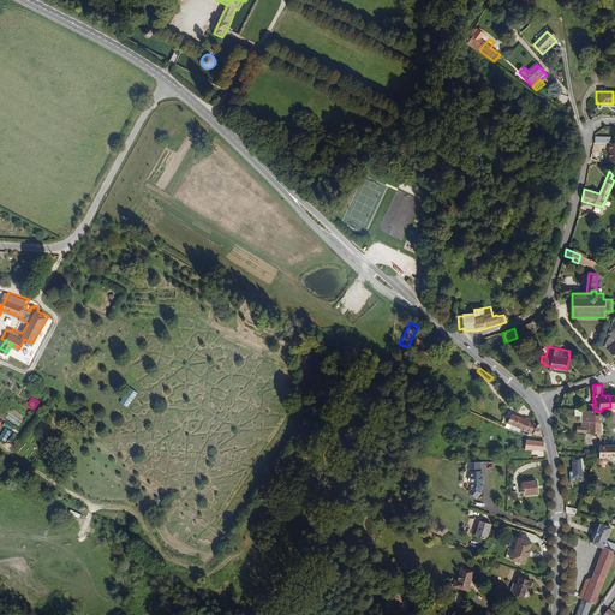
[(604,421),(604,413),(602,413),(602,411),(593,410),(589,408),(583,408),(583,422),(581,422),(581,428),(577,428),(577,433),(590,434),(590,422),(602,422),(602,421),(604,421)]
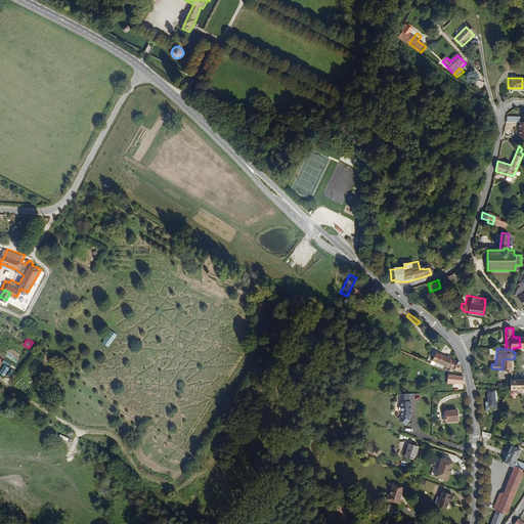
[(447,366),(449,360),(451,361),(452,360),(453,358),(450,357),(449,359),(439,355),(437,362),(440,363),(447,366)]
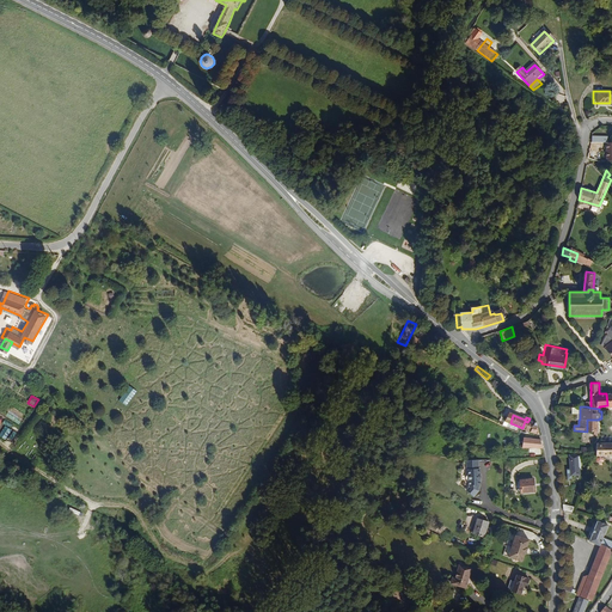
[(599,432),(599,420),(587,420),(587,432),(588,432),(599,432)]
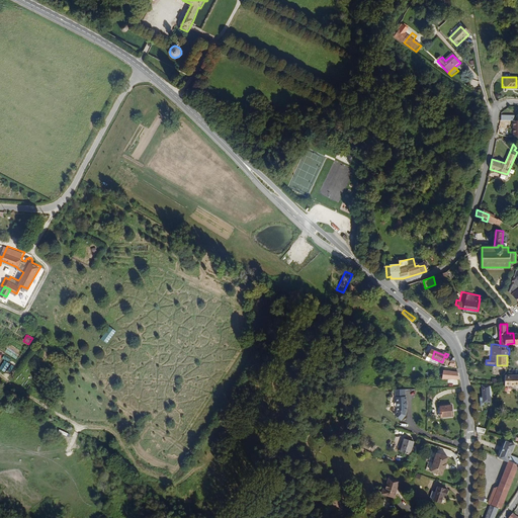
[(457,368),(455,358),(447,356),(446,357),(444,356),(442,362),(457,368)]
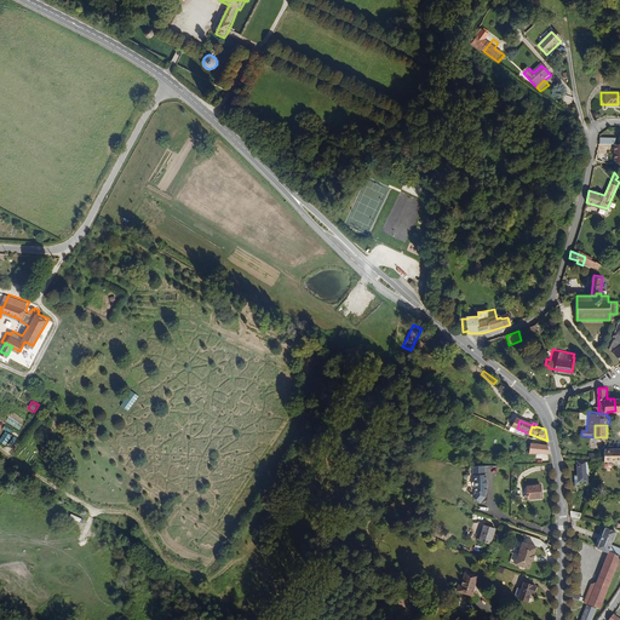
[(607,443),(607,437),(596,437),(596,448),(603,448),(607,443)]
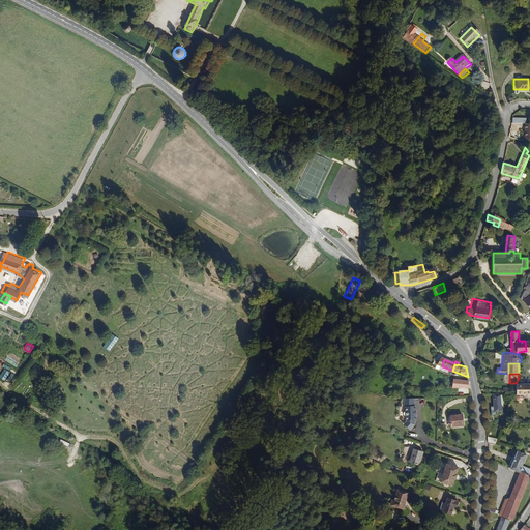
[(470,388),(469,380),(454,379),(454,388),(463,387),(470,388)]
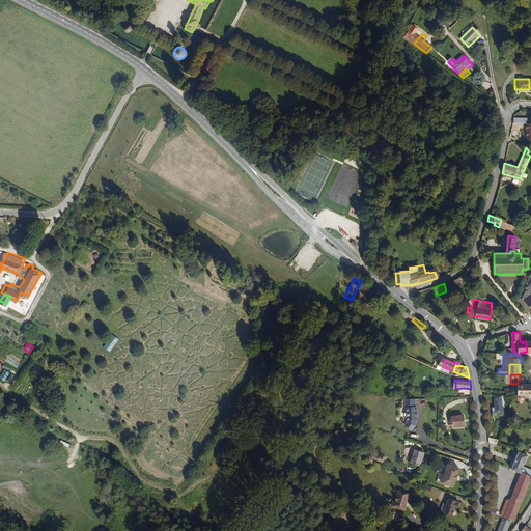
[(530,394),(530,385),(520,385),(519,394),(530,394)]
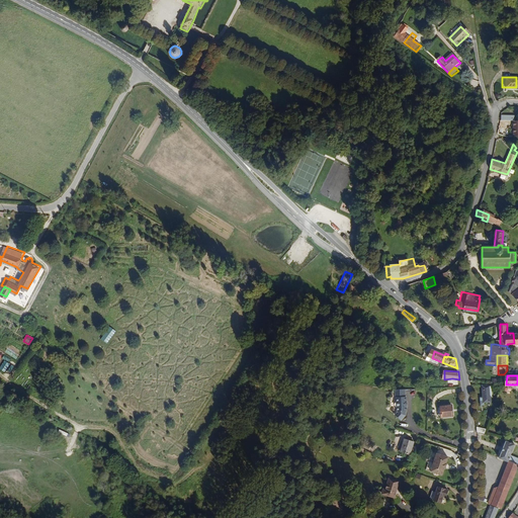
[(406,405),(406,400),(406,396),(405,396),(405,387),(395,387),(395,395),(396,396),(396,411),(394,413),(399,419),(405,414),(405,410),(406,410),(406,405)]
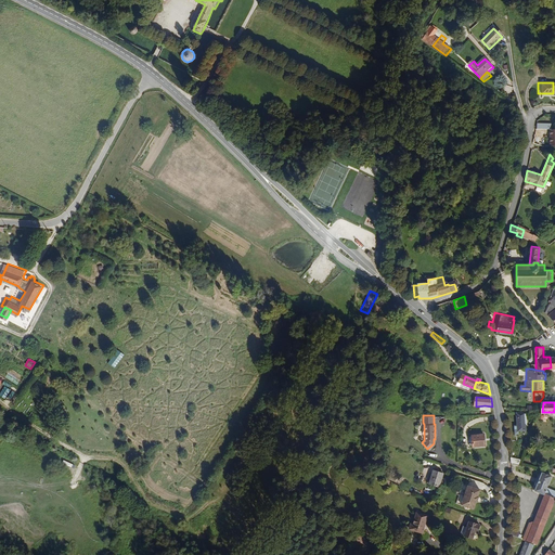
[(483,446),(482,434),(469,435),(470,447),(483,446)]
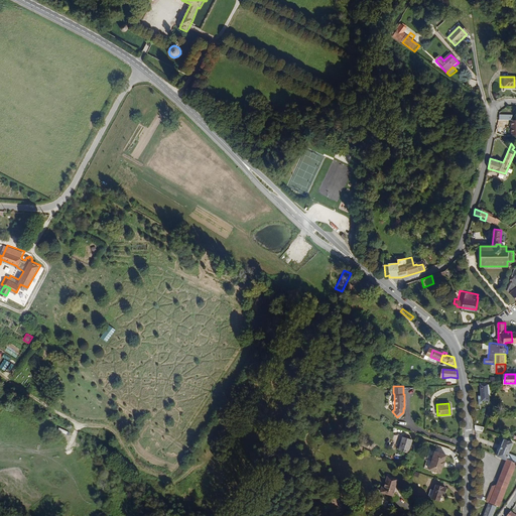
[(408,453),(411,439),(403,437),(400,450),(408,453)]
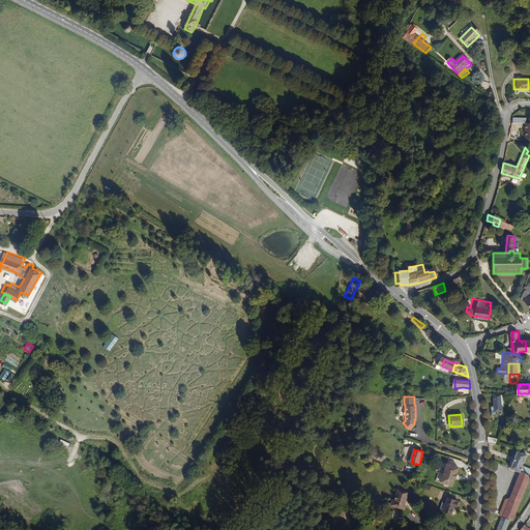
[(522,474),(529,477),(529,467),(525,466),(529,455),(520,451),(512,470),(522,474)]
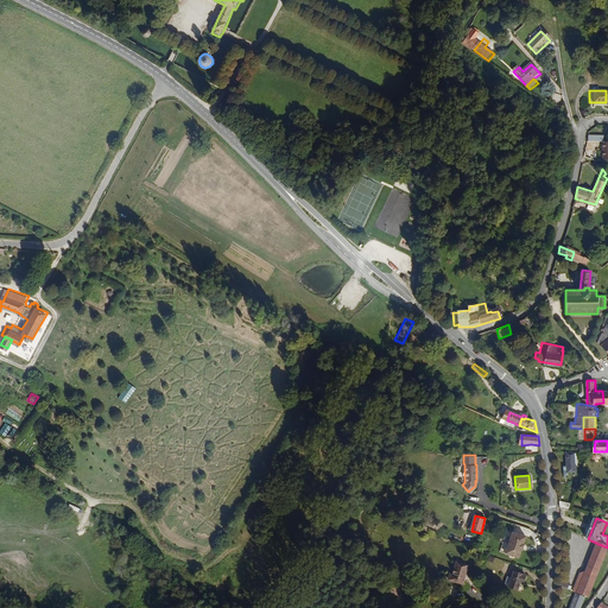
[(524,543),(526,536),(507,529),(505,538),(501,537),(500,540),(504,542),(500,550),(510,553),(510,555),(511,556),(513,557),(515,556),(515,555),(519,557),(521,549),(523,543),(524,543)]
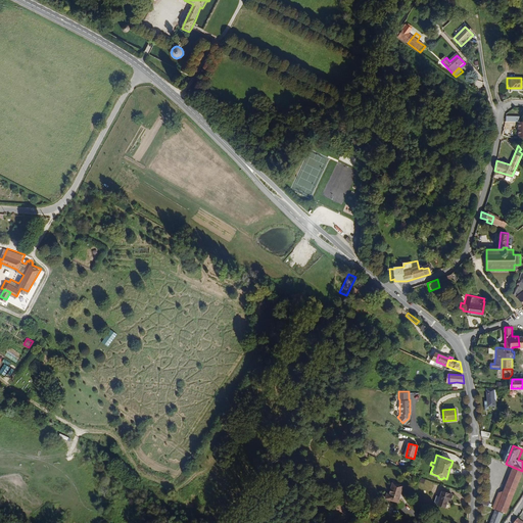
[(522,472),(522,471),(515,468),(504,491),(513,495),(522,472)]
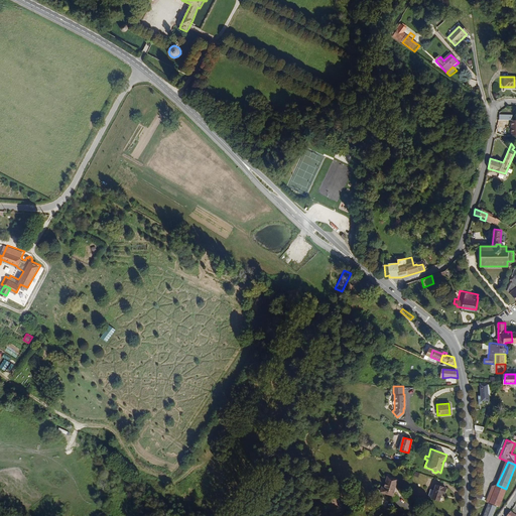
[(390,494),(395,481),(386,479),(382,490),(390,494)]
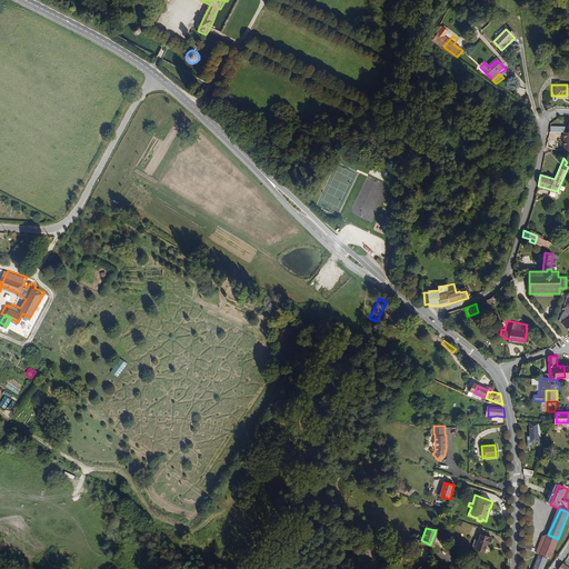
[(490,546),(492,538),(480,535),(479,541),(476,540),(475,549),(478,549),(478,550),(486,552),(487,545),(490,546)]
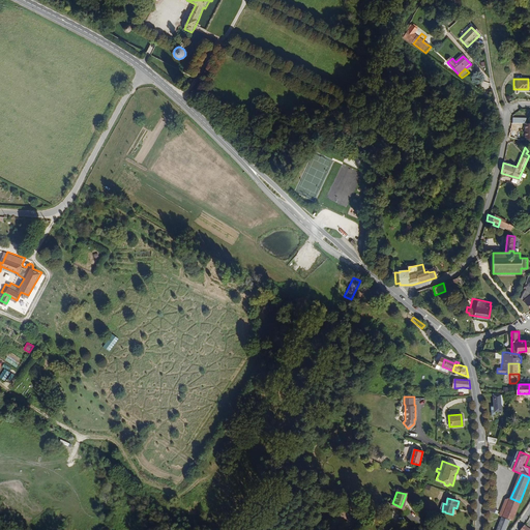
[(511,521),(520,502),(510,498),(504,514),(497,511),(496,514),(511,521)]
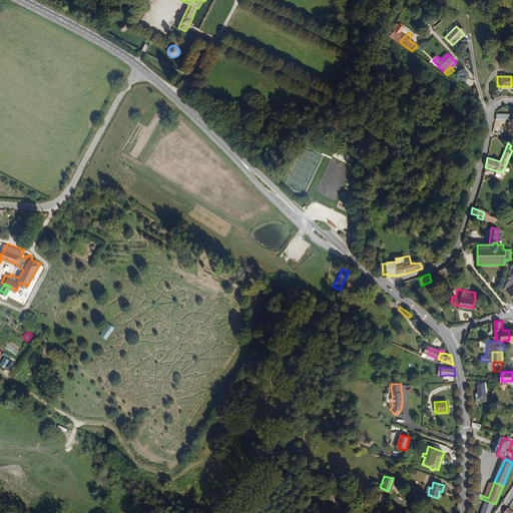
[(380,487),(377,486),(375,491),(386,495),(388,491),(380,487)]
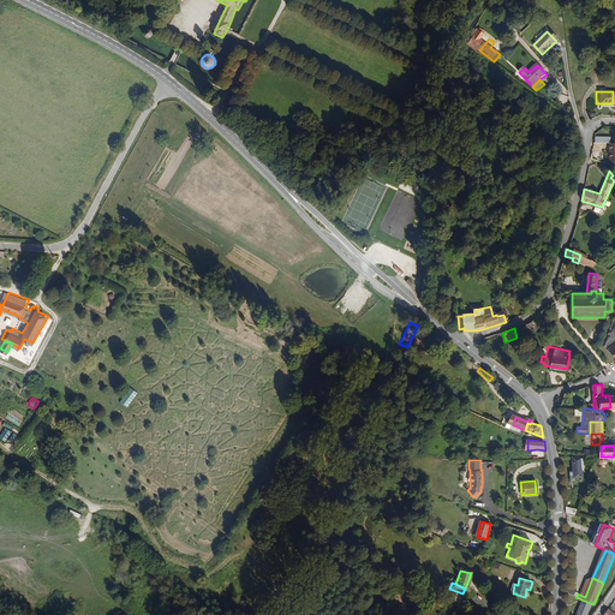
[(577,593),(579,589),(567,585),(566,597),(569,598),(571,595),(575,597),(577,593)]
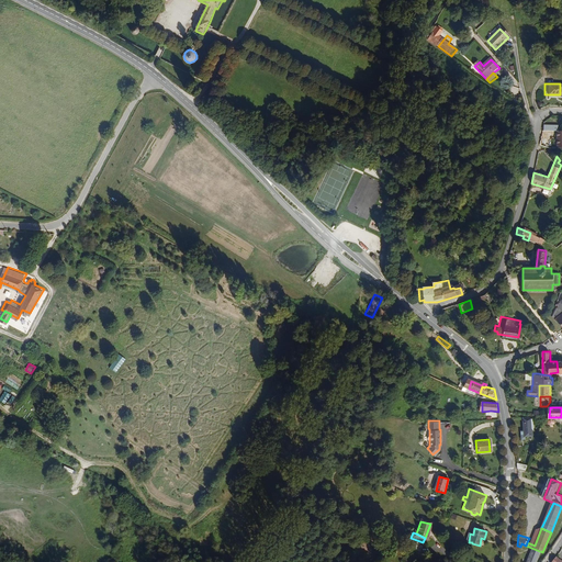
[(536,561),(540,552),(531,549),(526,561),(536,561)]
